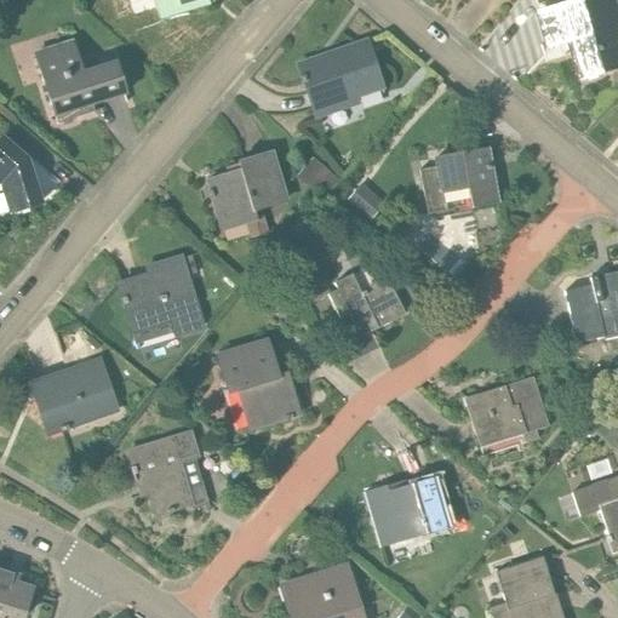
[(155,0),(160,12),(200,0),(155,0)]
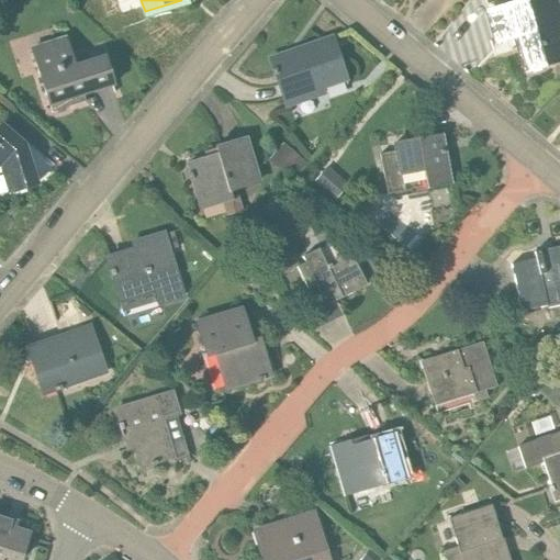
[(519,0),(491,9),(500,41),(519,34),(529,69),(559,60),(559,0),(519,0)]
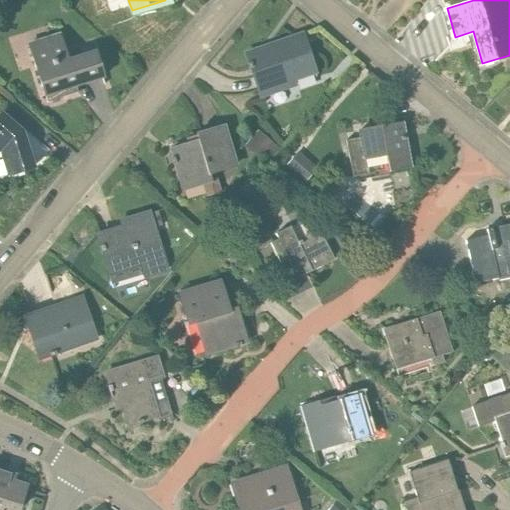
[(306,30),(245,51),(249,63),(260,93),(320,72),(306,30)]
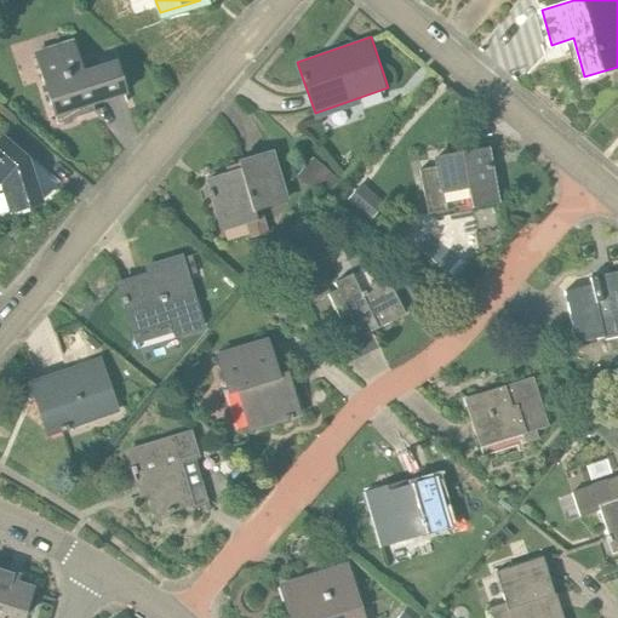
[(75,40),(38,52),(61,122),(97,110),(95,102),(127,91),(115,51),(99,56),(103,68),(86,73),(75,40)]
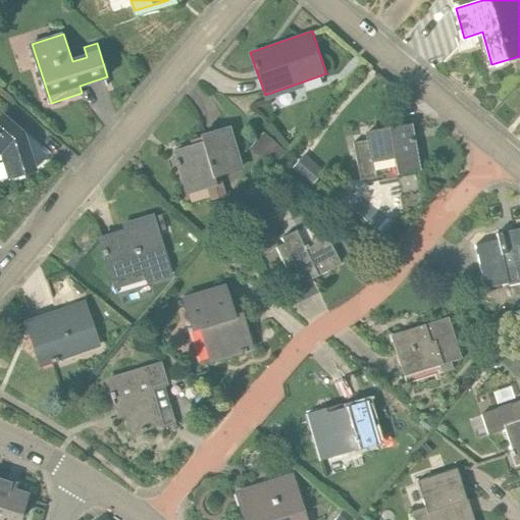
[(4,115),(0,118),(0,155),(3,155),(10,177),(37,169),(24,134),(4,115)]
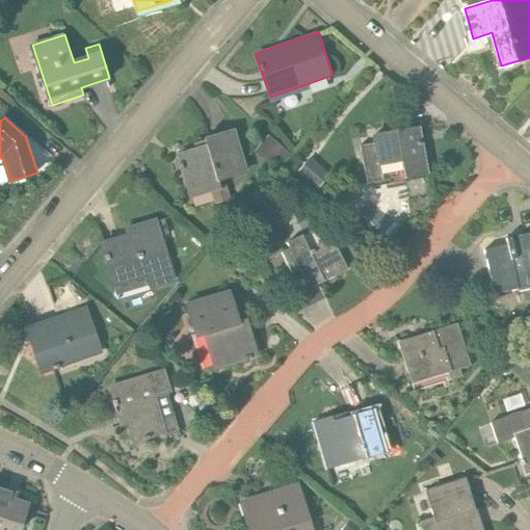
[(378,142),(362,146),(368,181),(385,179),(406,175),(407,177),(429,173),(422,133),(424,133),(422,125),(376,133),(378,142)]
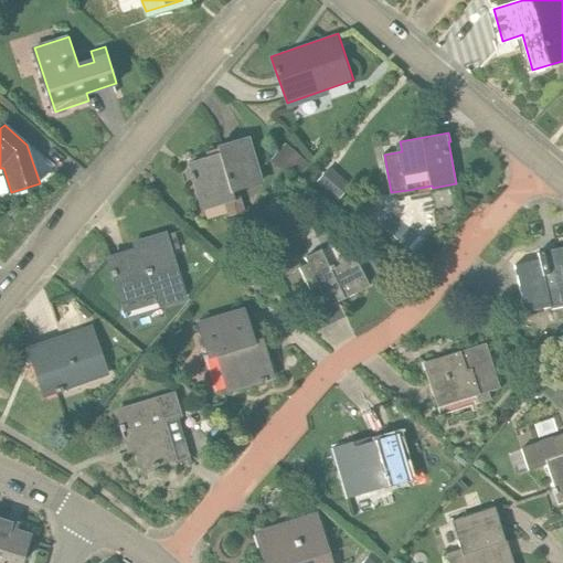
[(222,156),(190,165),(203,211),(236,200),(234,192),(263,183),(250,138),(219,148),(222,156)]
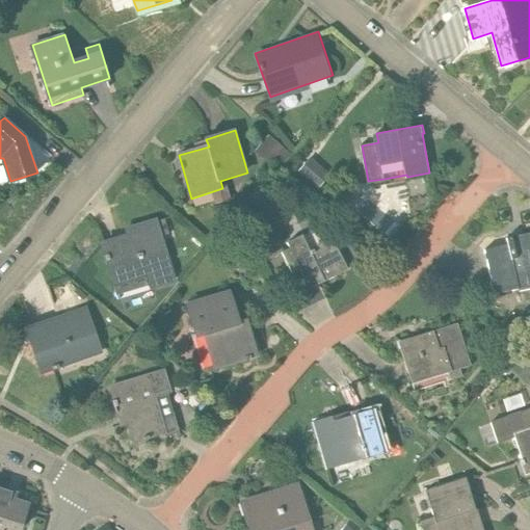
[(301,165),(319,182),(332,169),(314,153),(301,165)]
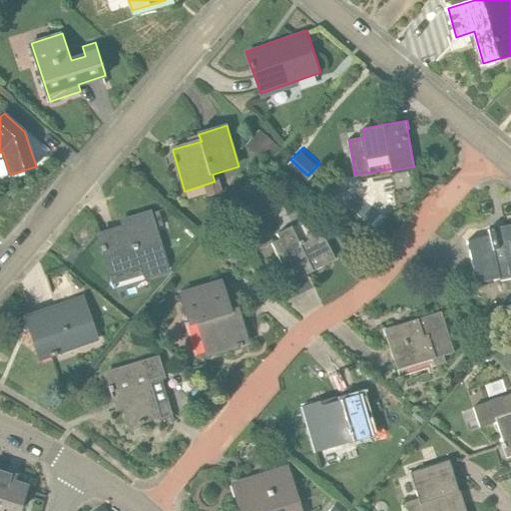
[(131,224),(100,232),(112,275),(141,266),(145,279),(169,272),(151,211),(129,217),(131,224)]
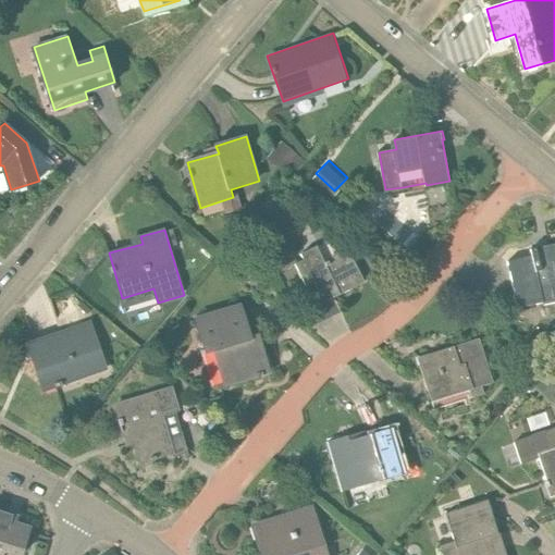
[(533,254),(509,260),(520,308),(554,299),(554,247),(552,248),(551,244),(532,248),(533,254)]
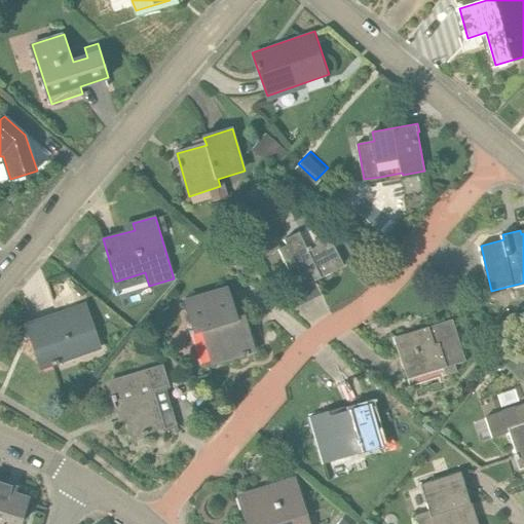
[(293,275),(281,282),(289,299),(296,306),(324,294),(316,279),(335,270),(332,263),(341,259),(329,233),(315,240),(317,245),(312,247),(312,245),(308,247),(300,231),(286,238),(288,244),(281,249),(293,275)]
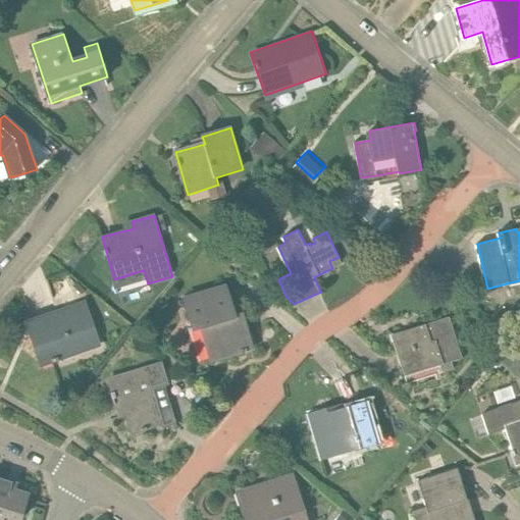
[(227,282),(183,296),(193,332),(203,328),(212,359),(241,351),(242,353),(248,351),(247,349),(253,347),(243,312),(237,314),(227,282)]
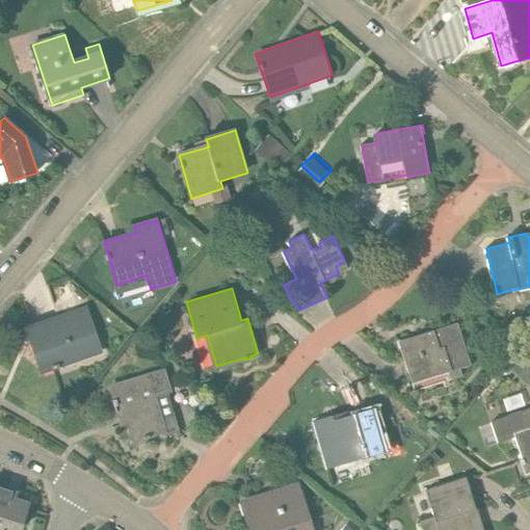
[(41,339),(32,342),(43,371),(102,351),(87,308),(35,325),(41,339)]
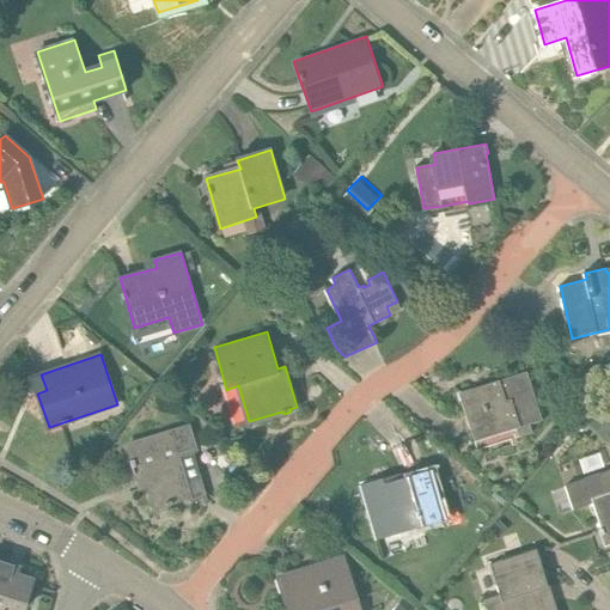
[(528,371),(459,394),(474,437),(475,435),(476,441),(479,450),(534,432),(531,424),(544,419),(528,371)]
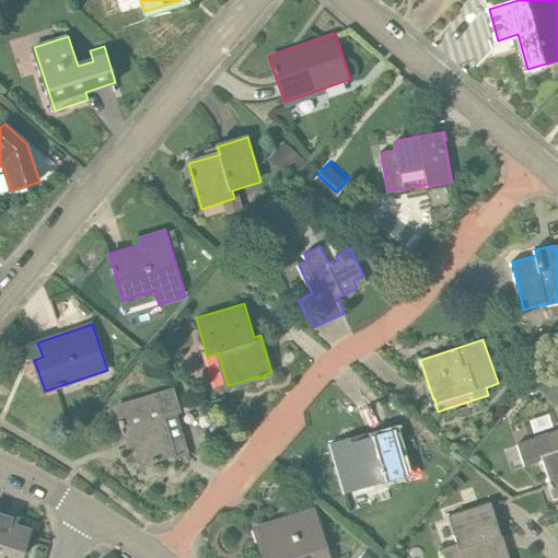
[(149,352),(142,359),(150,367),(157,360),(149,352)]
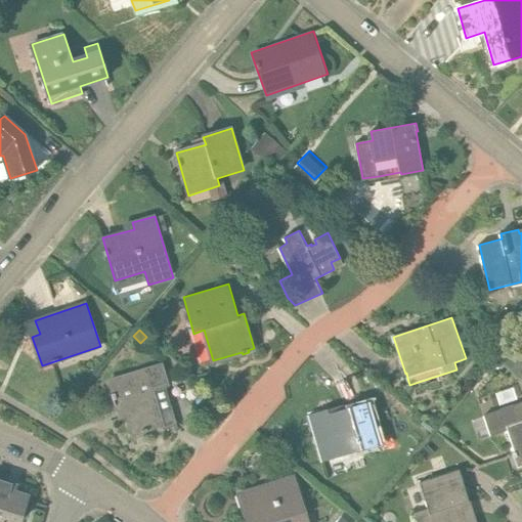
[(521,353),(511,345),(499,358),(521,377),(521,353)]
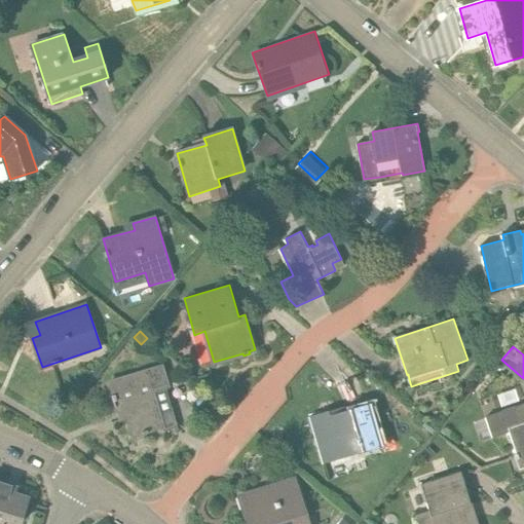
[(165,365),(111,381),(115,395),(112,396),(116,407),(125,405),(135,436),(166,426),(167,431),(182,426),(169,387),(172,387),(165,365)]
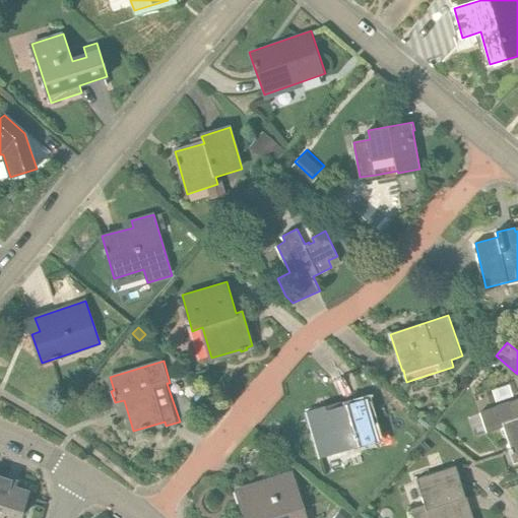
[(517,397),(479,409),(487,431),(504,426),(516,461),(517,460),(517,397)]
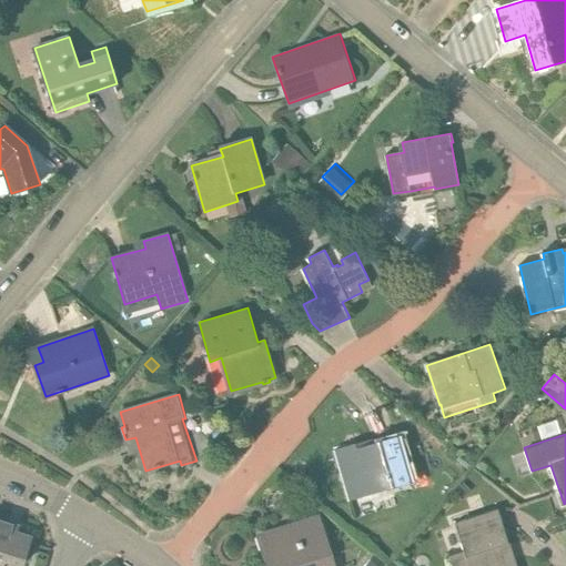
[(356,443),(336,448),(351,501),(414,482),(401,435),(357,448),(356,443)]
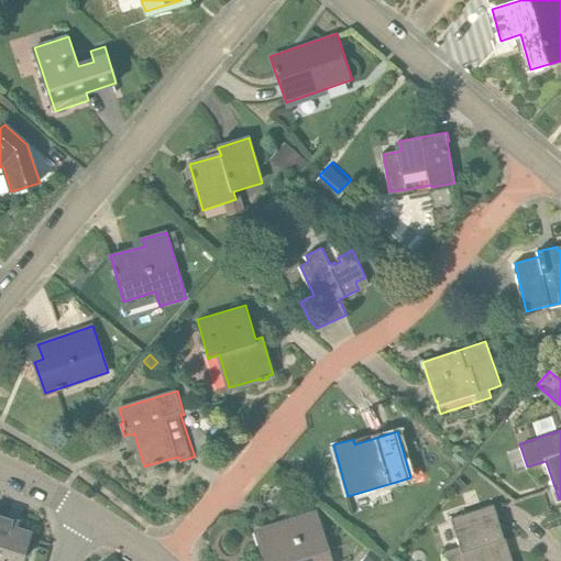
[(461,476),(451,487),(458,494),(468,483),(461,476)]
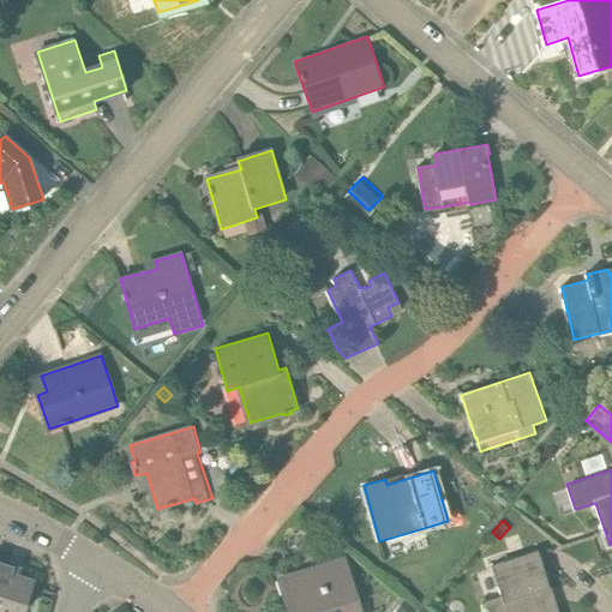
[(558,611),(539,550),(493,565),(507,611),(558,611)]
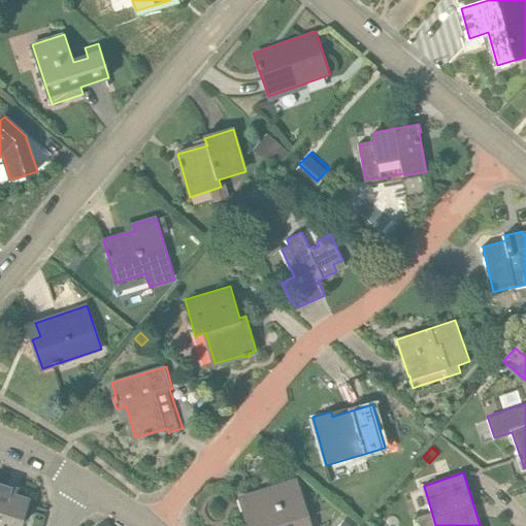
[(310,525),(297,481),(241,498),(250,525),(310,525)]
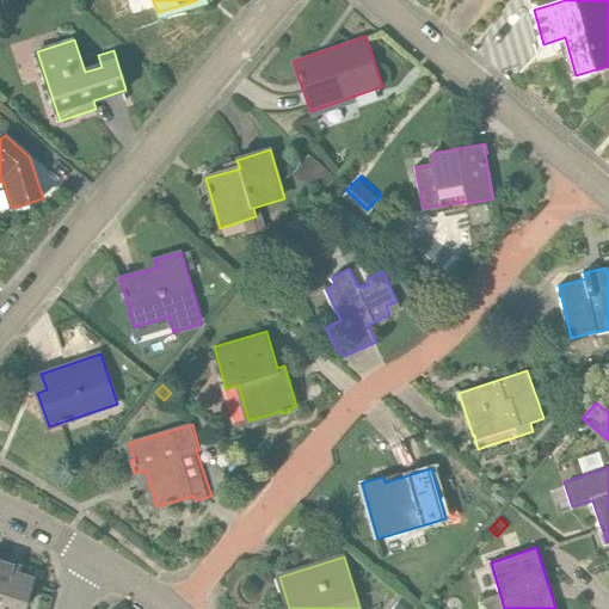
[(0,608),(5,608),(7,604),(19,608),(24,608),(35,579),(19,574),(22,567),(0,559),(0,608)]
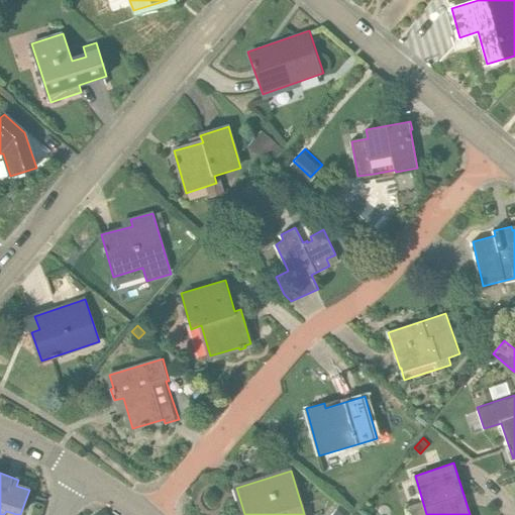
[(341,504),(332,514),(349,514),(351,513),(341,504)]
